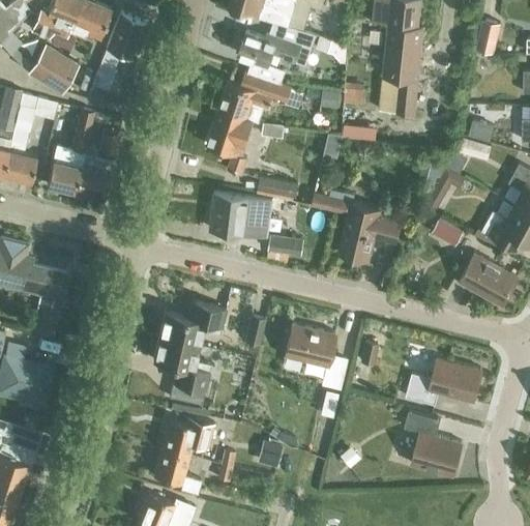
[(13,0),(3,7),(0,3),(0,44),(8,33),(7,32),(28,11),(23,3),(26,0),(13,0)]
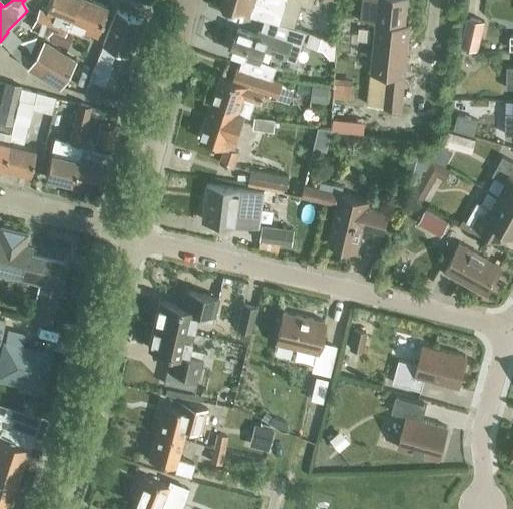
[(67,30),(79,0),(48,0),(43,15),(55,20),(52,28),(64,33),(65,30),(67,30)]
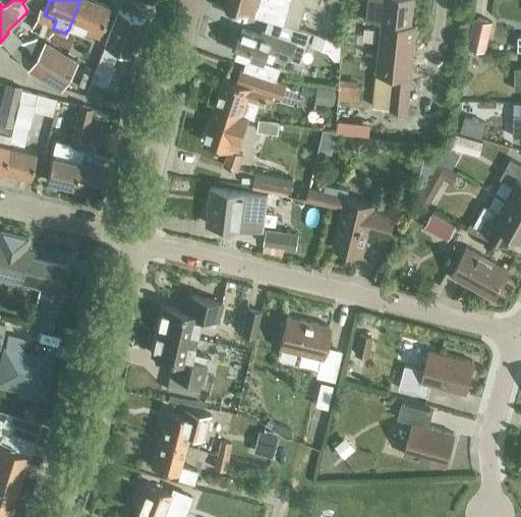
[(84,0),(80,0),(68,31),(80,36),(82,31),(97,37),(108,9),(84,0)]
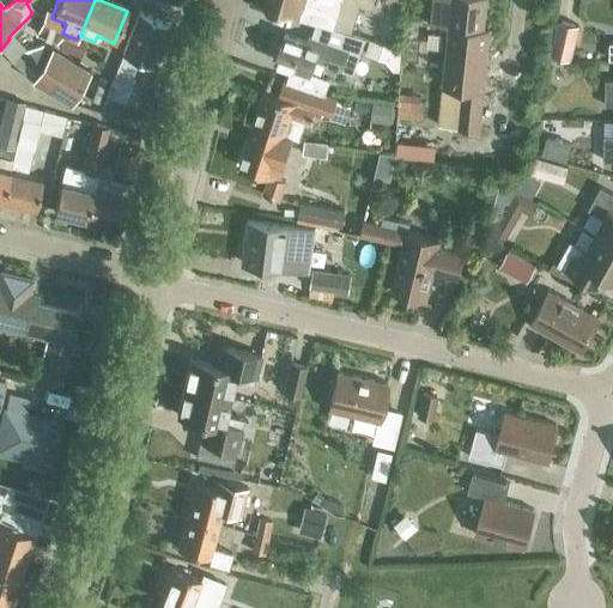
[(316,26),(332,31),(341,2),(340,2),(340,0),(266,0),(262,12),(316,26)]
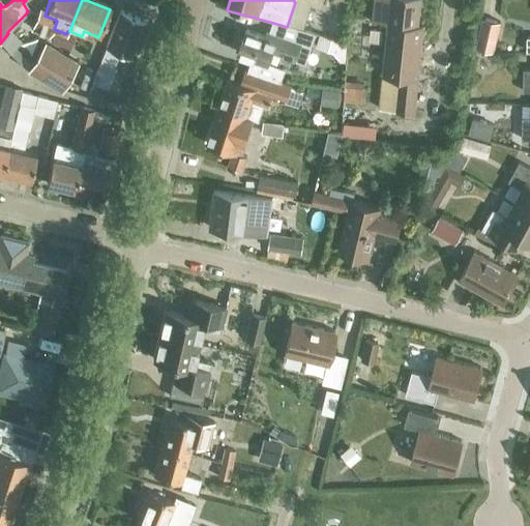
[(374,0),(372,23),(388,25),(379,112),(395,114),(395,113),(414,115),(423,28),(418,27),(420,0),(374,0)]
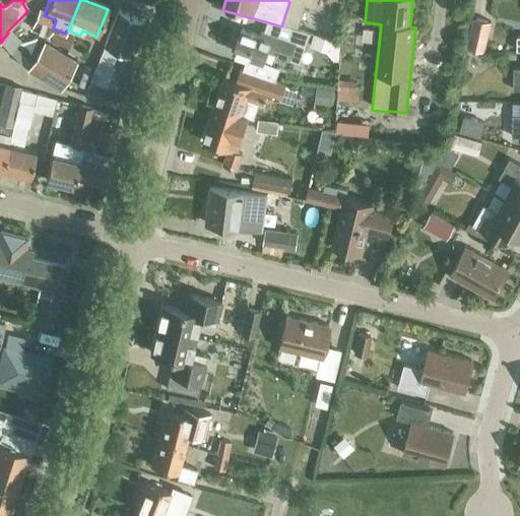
[(10,30),(16,37),(35,17),(28,11),(10,30)]
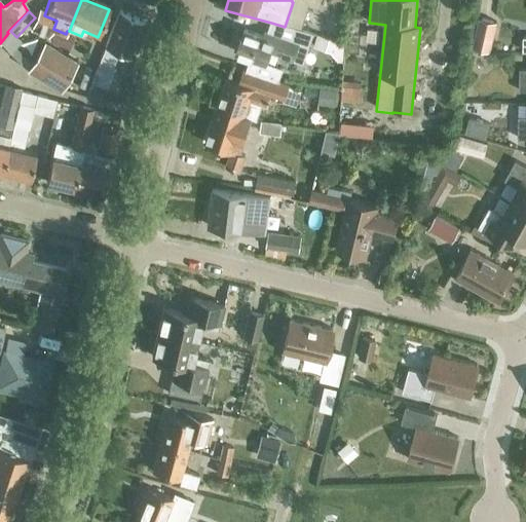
[(116,57),(128,62),(143,25),(118,14),(90,85),(106,91),(114,70),(112,69),(116,57)]
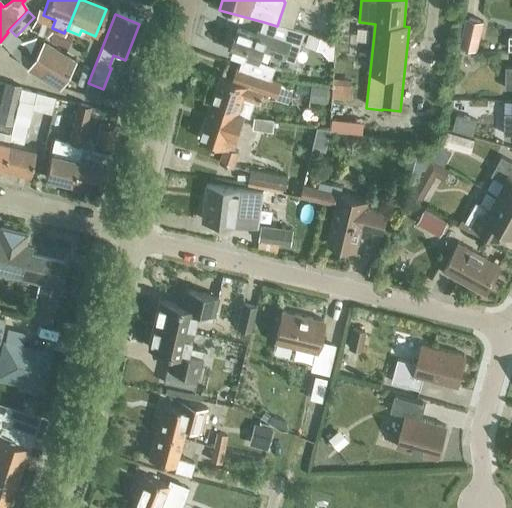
[(341,42),(344,26),(313,19),(310,35),(341,42)]
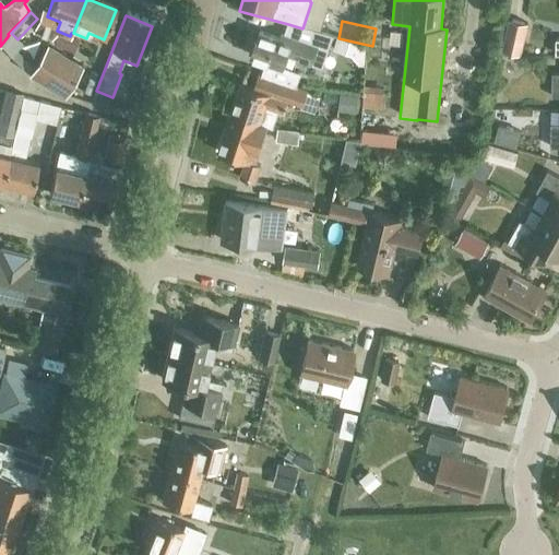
[(509,22),(502,54),(520,57),(526,26),(509,22)]
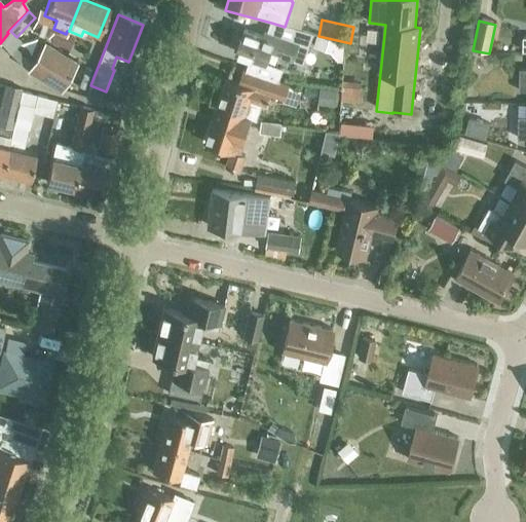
[(243,32),(235,56),(250,61),(247,71),(279,82),(284,70),(266,64),(269,53),(293,62),(303,65),(309,49),(313,36),(285,27),(270,23),(267,35),(265,34),(263,39),(243,32)]
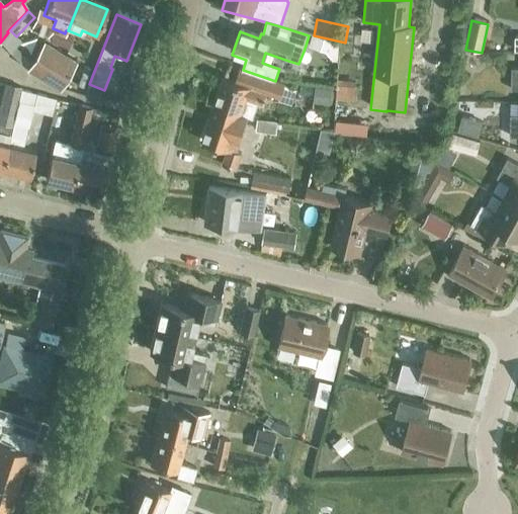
[(25,68),(58,89),(74,63),(41,43),(25,68)]
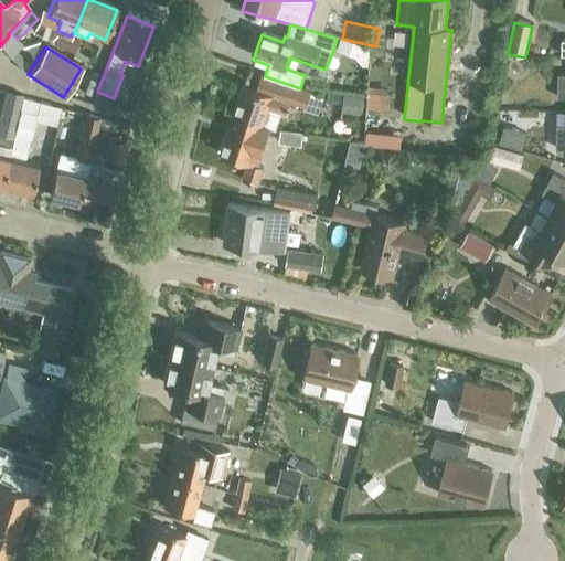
[(234,117),(262,127),(268,110),(286,117),(290,104),(305,108),(304,112),(317,116),(322,101),(309,96),(310,92),(300,88),(265,76),(262,75),(256,92),(243,88),(234,117)]
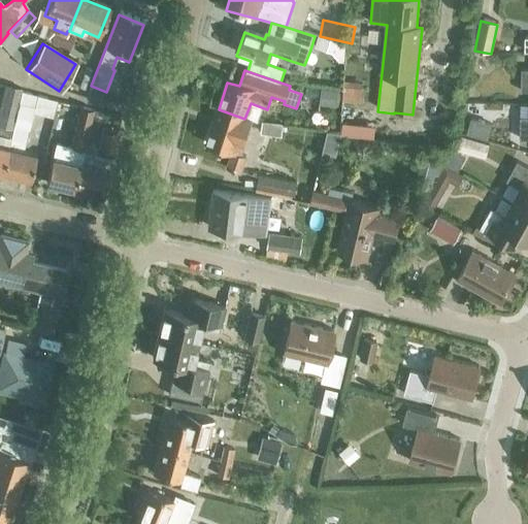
[(369,94),(371,73),(352,70),(349,91),(369,94)]
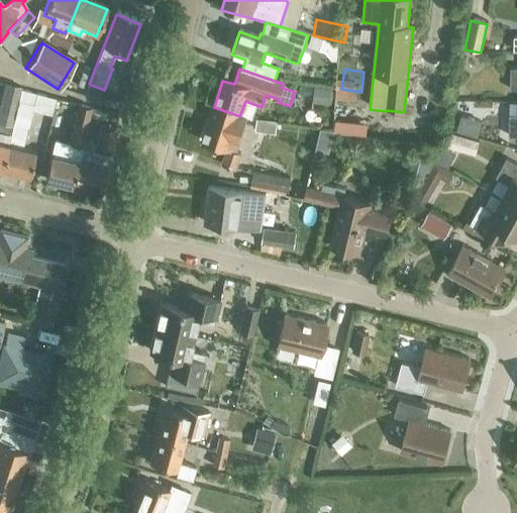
[(0,170),(3,171),(21,92),(22,90),(5,86),(0,84),(0,102),(1,102),(0,105),(0,170)]
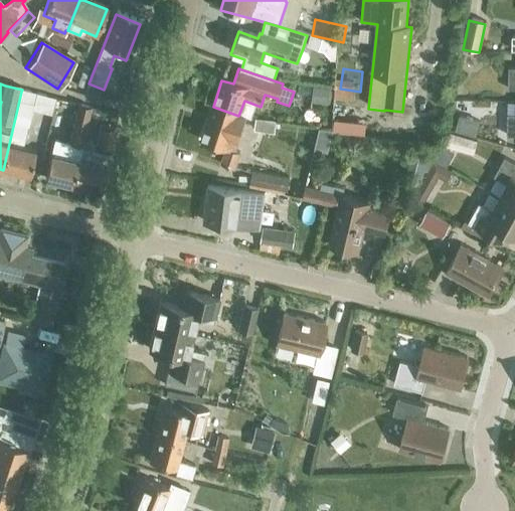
[(21,92),(3,170),(30,176),(35,153),(22,150),(31,112),(50,116),(54,101),(51,100),(35,95),(21,92)]
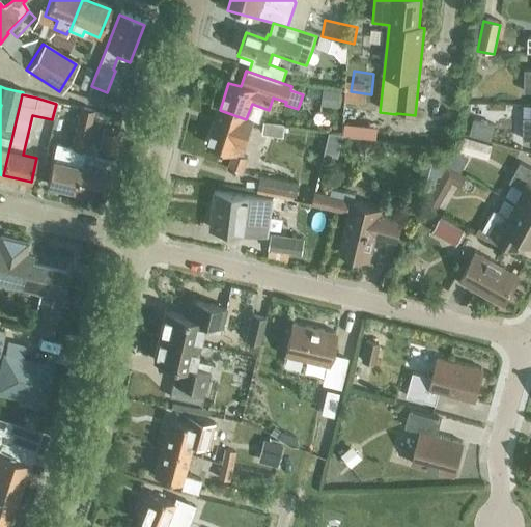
[(292,122),(294,108),(271,107),(270,121),(292,122)]
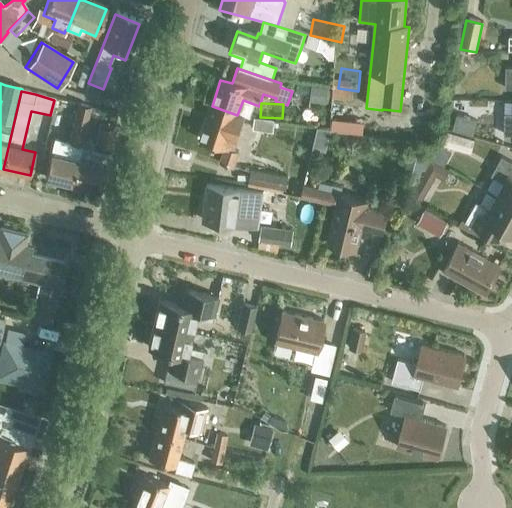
[(230,136),(237,115),(212,106),(199,142),(224,150),(220,165),(233,171),(239,155),(232,153),(237,138),(230,136)]
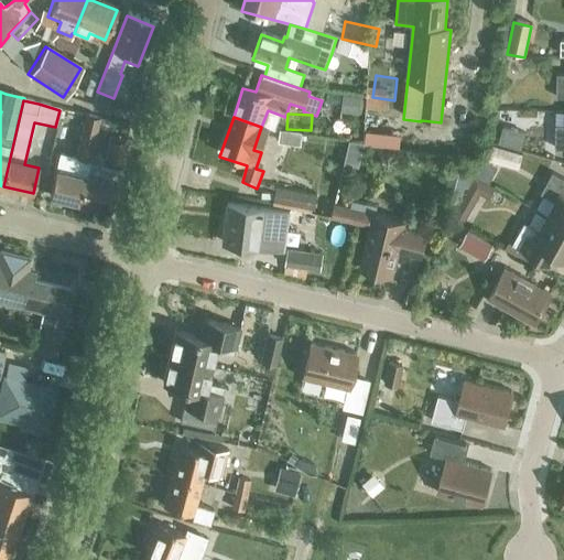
[(79,205),(89,164),(98,125),(85,121),(76,160),(60,157),(50,198),(79,205)]
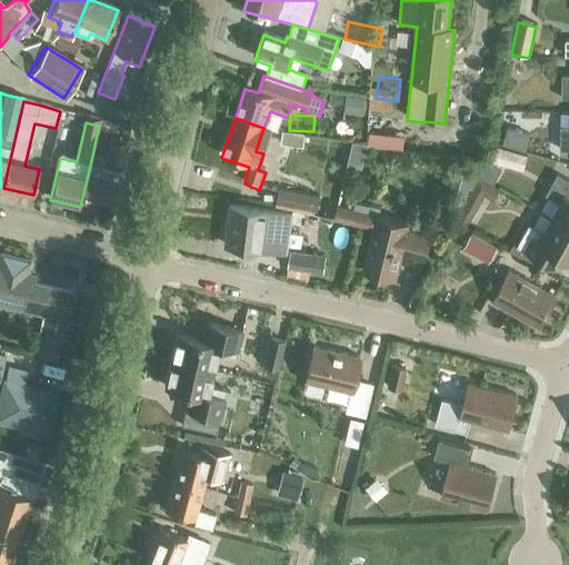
[(499,146),(522,147),(522,127),(500,127),(499,146)]
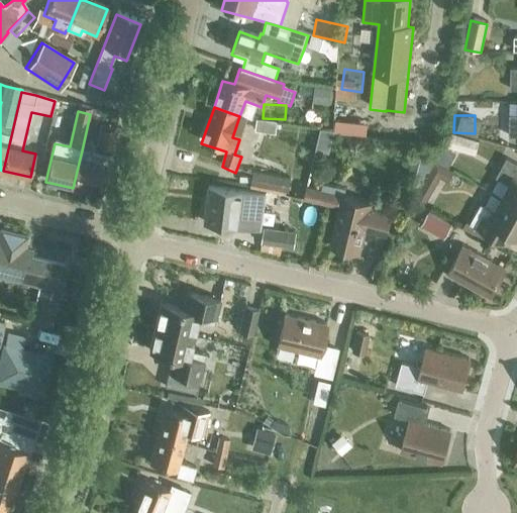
[(516,116),(509,116),(508,138),(516,138),(516,116)]
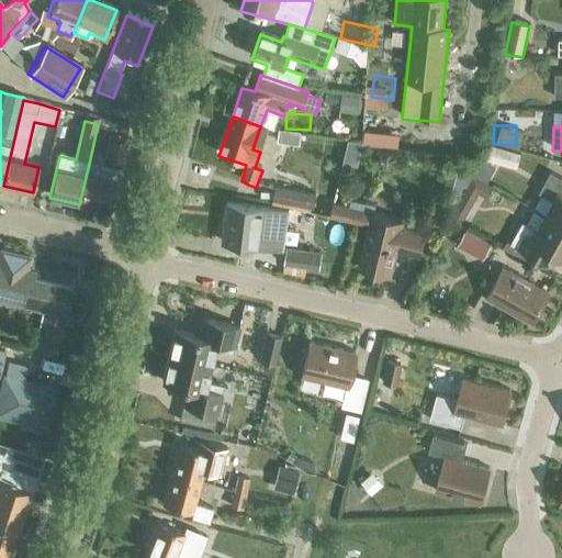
[(102,162),(119,165),(124,144),(108,141),(102,162)]
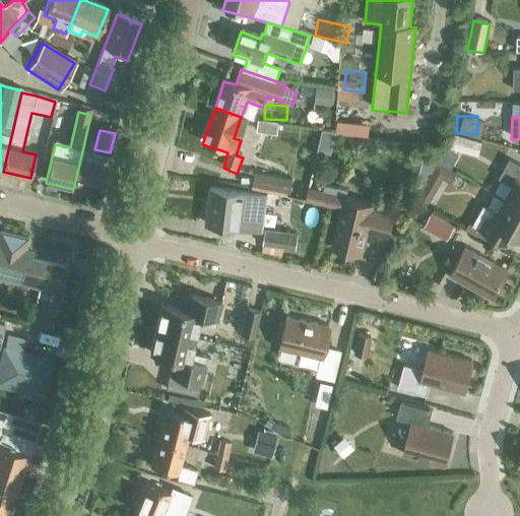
[(451,150),(476,157),(480,144),(455,137),(451,150)]
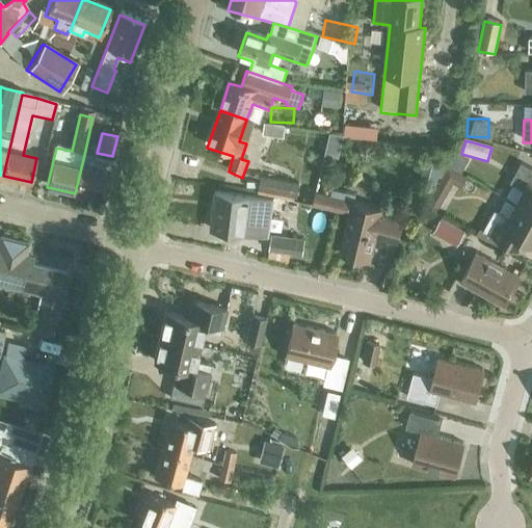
[(456,152),(448,166),(462,175),(472,160),(456,152)]
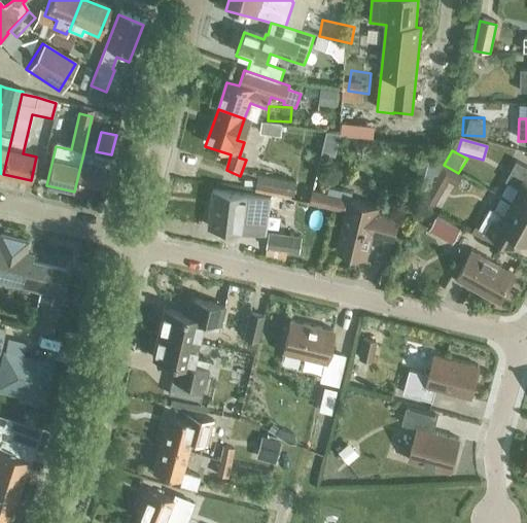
[(83,153),(74,192),(102,198),(107,174),(106,174),(109,160),(83,153)]
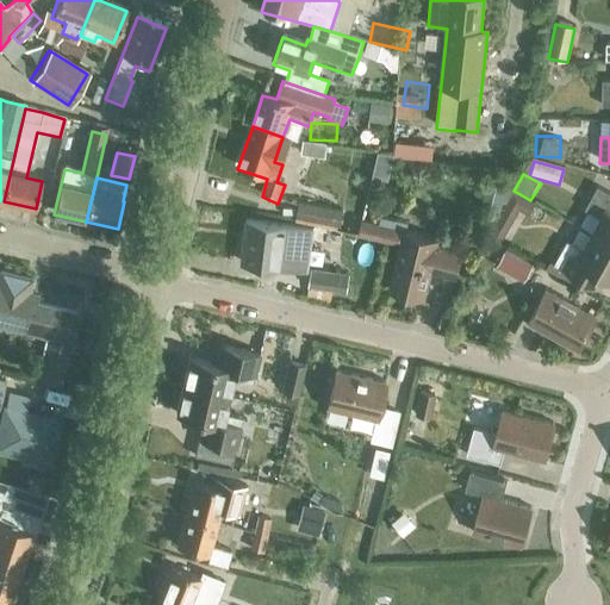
[(306,204),(344,206),(344,189),(307,188),(306,204)]
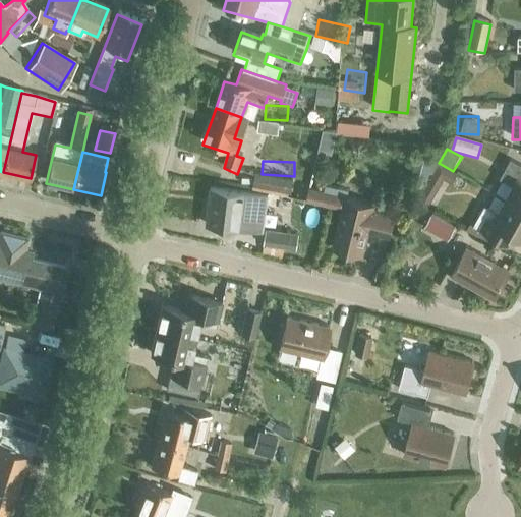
[(505,202),(520,210),(520,167),(510,161),(500,180),(513,188),(505,202)]
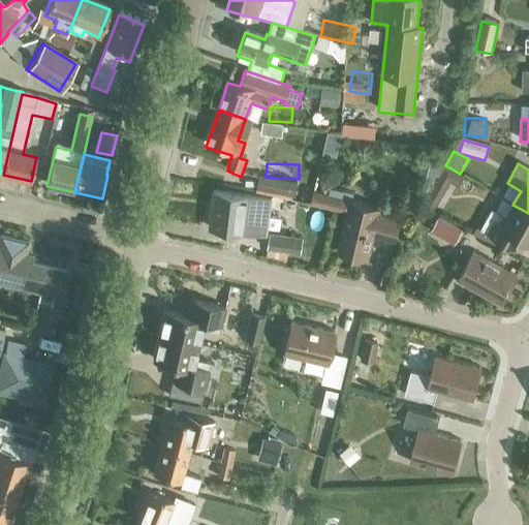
[(445,167),(439,178),(457,188),(463,177),(445,167)]
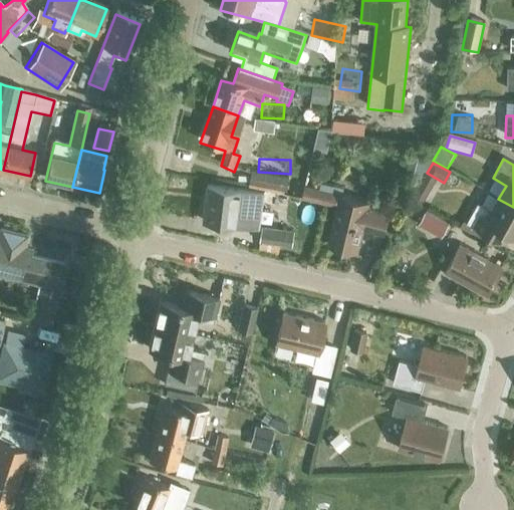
[(249,186),(286,191),(288,179),(251,174),(249,186)]
